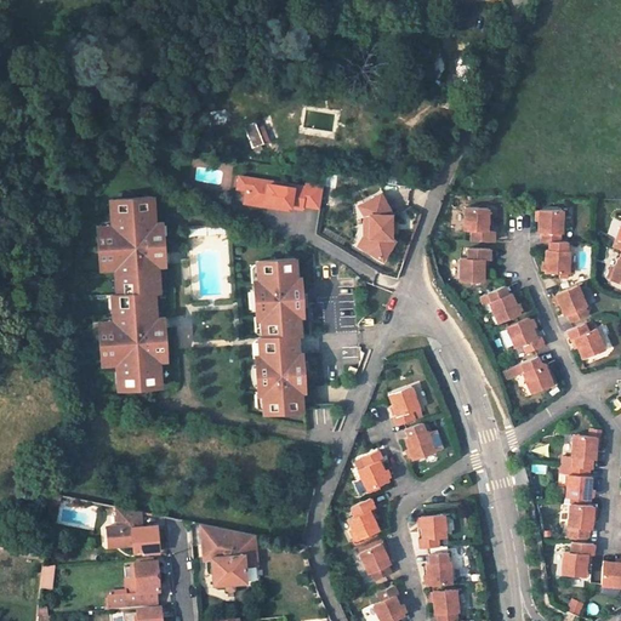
[(255,123),(245,126),(254,147),(263,142),(257,127),(255,123)]
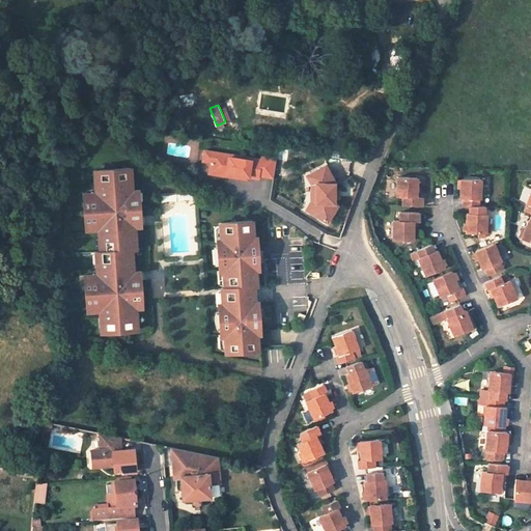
[(225,121),(231,119),(225,107),(220,109),(225,121)]
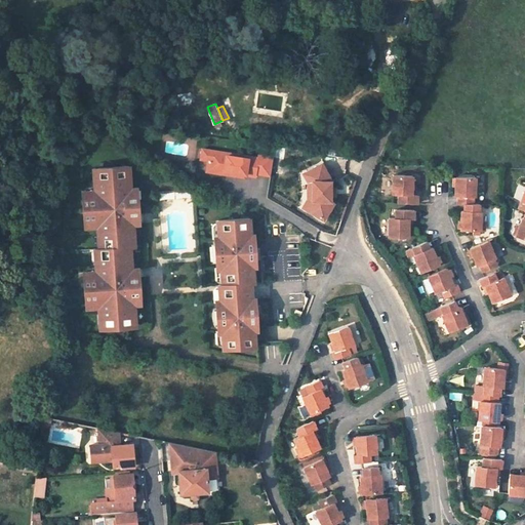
[(351,148),(336,146),(334,154),(350,156),(351,148)]
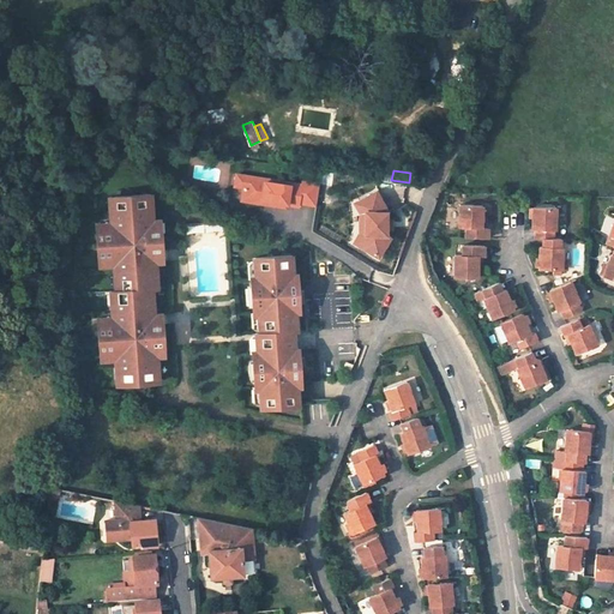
[(302,181),(302,184),(236,174),(234,187),(242,188),(241,200),(286,208),(286,205),(299,206),(300,203),(314,205),(318,184),(302,181)]
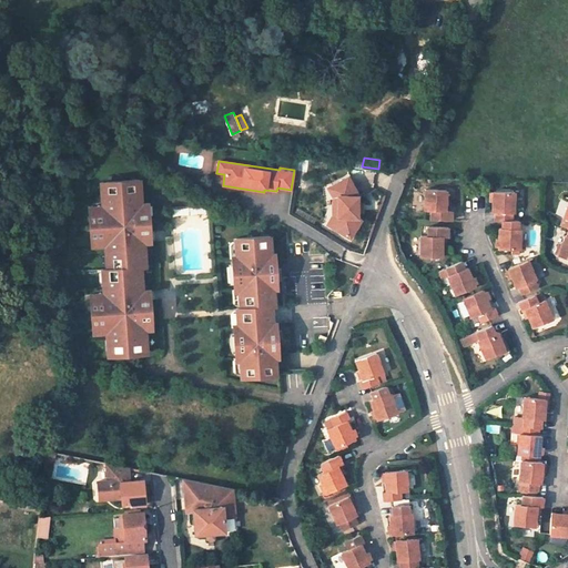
[(359,202),(359,196),(348,176),(327,188),(333,199),(332,215),(326,224),(351,240),(362,221),(358,219),(358,212),(363,212),(363,203),(359,202)]
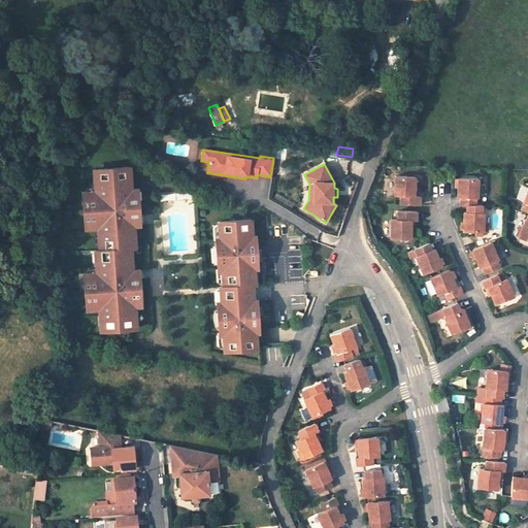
[(139,217),(137,200),(134,200),(133,190),(129,190),(128,168),(98,170),(100,198),(83,200),(85,224),(102,222),(104,251),(130,249),(134,249),(132,226),(136,226),(135,217),(139,217)]
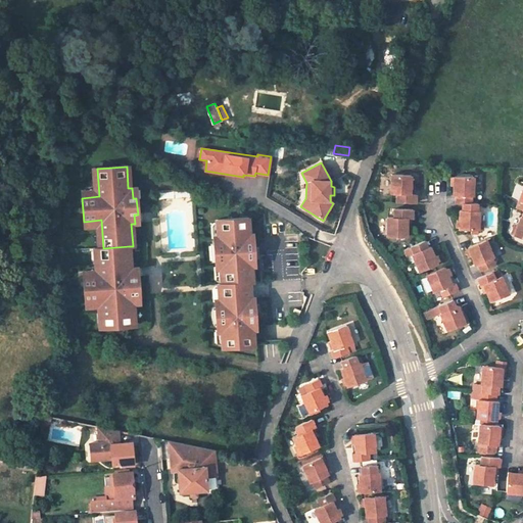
[(99,196),(97,169),(93,169),(94,191),(81,193),(82,198),(99,196)]
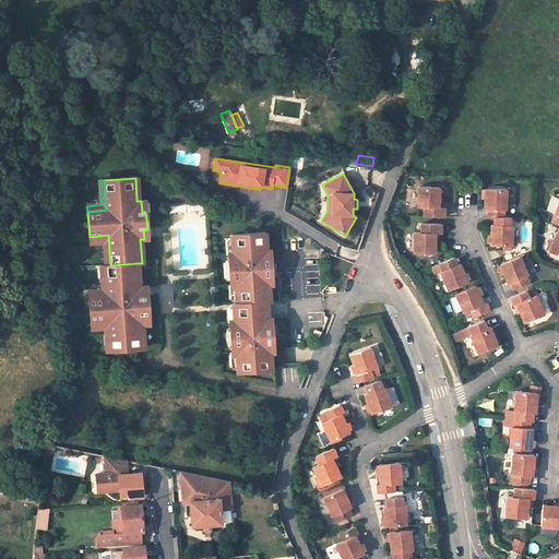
[(448,211),(448,206),(445,206),(441,206),(441,198),(442,187),(421,186),(420,206),(427,206),(427,214),(447,215),(448,211)]
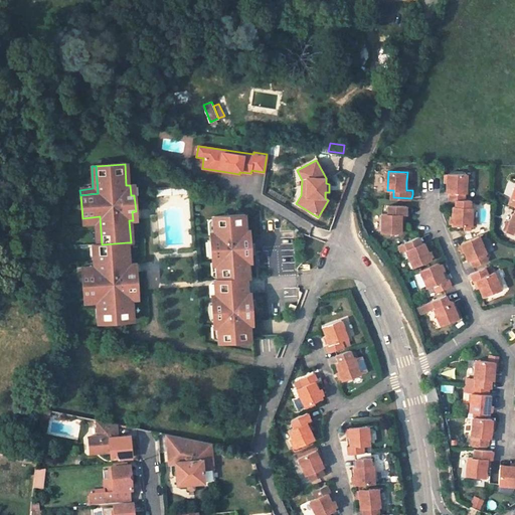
[(468,199),(469,191),(471,191),(471,173),(452,172),(452,174),(452,181),(451,189),(451,191),(453,191),(453,198),(459,198),(468,199)]
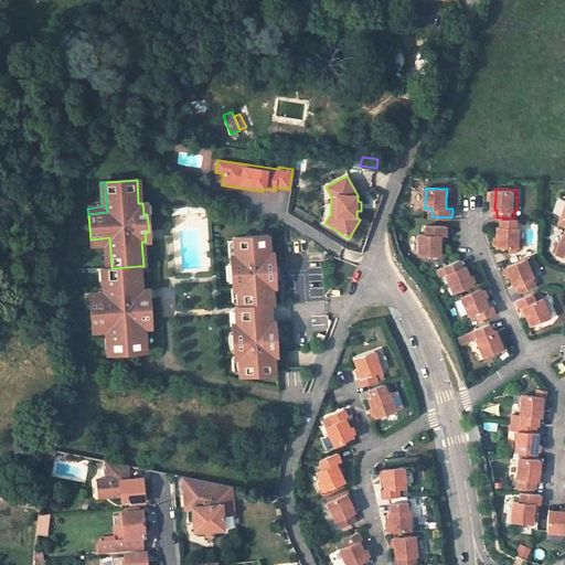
[(500,244),(500,247),(522,247),(522,226),(521,226),(521,219),(513,219),(503,217),(503,226),(500,225),(500,230),(500,236),(500,244)]
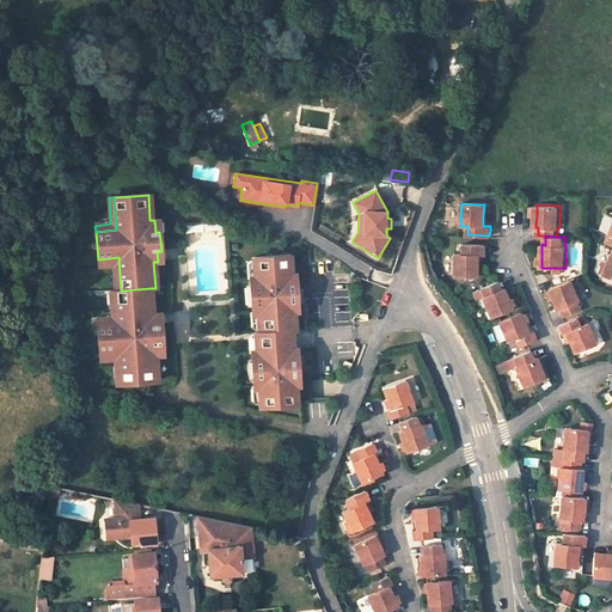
[(458,251),(457,274),(479,275),(479,263),(481,252),(485,252),(487,252),(487,243),(465,243),(465,251),(458,251)]
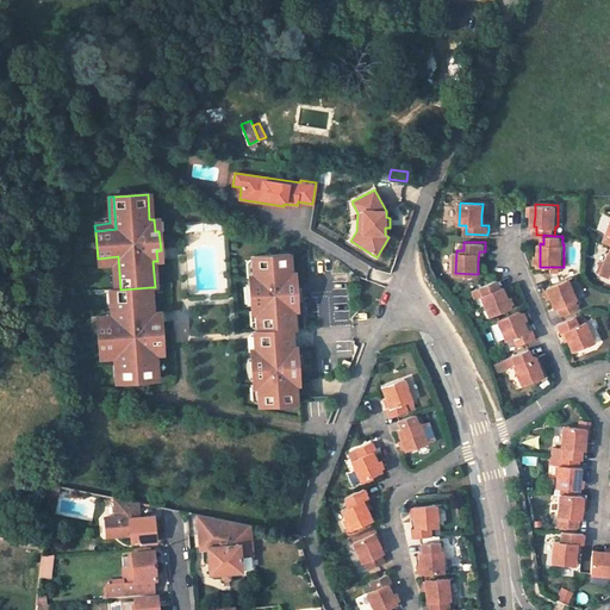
[(298,310),(296,280),(292,280),(290,254),(251,257),(254,277),(249,278),(251,313),(256,312),(257,331),(292,329),(296,329),(294,310),(298,310)]
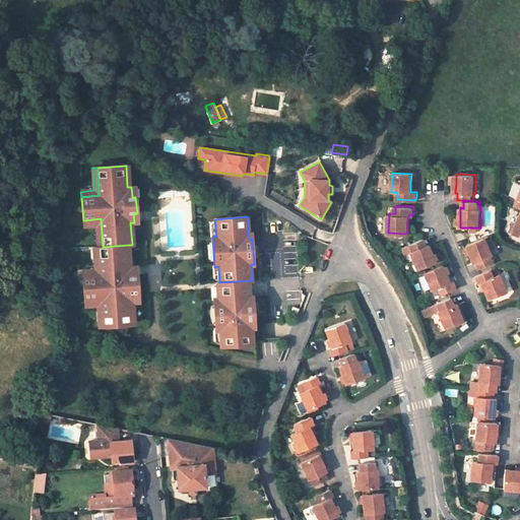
[(103,247),(101,218),(83,220),(83,225),(96,224),(99,247),(103,247)]
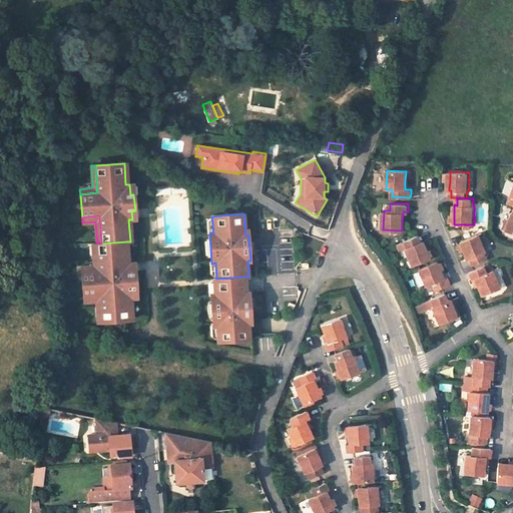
[(407,247),(415,266),(432,258),(431,255),(429,249),(426,241),(425,240),(423,241),(420,234),(406,240),(409,247),(407,247)]
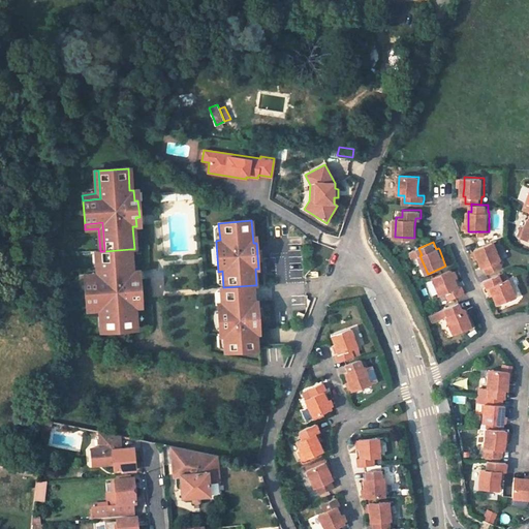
[(487,267),(489,274),(504,269),(501,261),(502,261),(495,242),(476,249),(477,252),(480,258),(484,268),(487,267)]
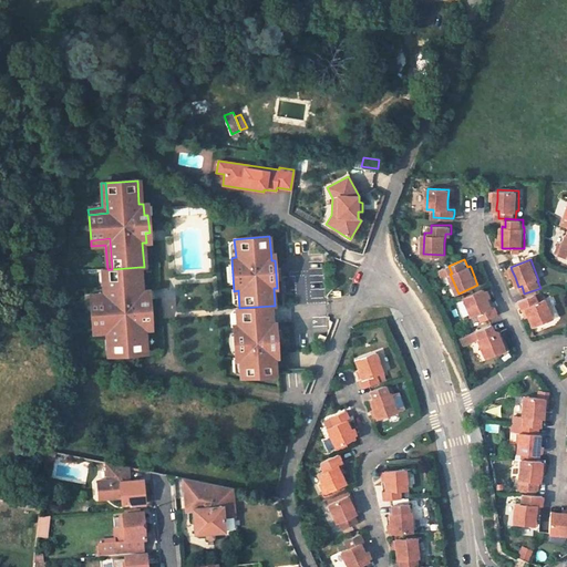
[(151,317),(150,300),(146,300),(145,290),(141,291),(140,267),(112,269),(107,269),(110,300),(91,301),(93,327),(112,326),(115,357),(146,353),(144,329),(148,329),(147,318),(151,317)]
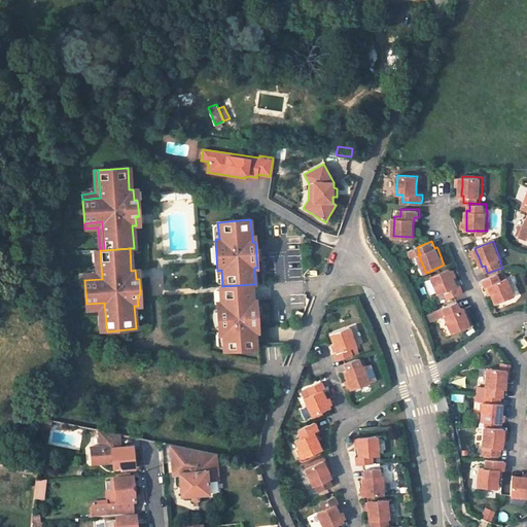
[(102,279),(100,250),(96,251),(97,274),(83,275),(84,280),(102,279)]
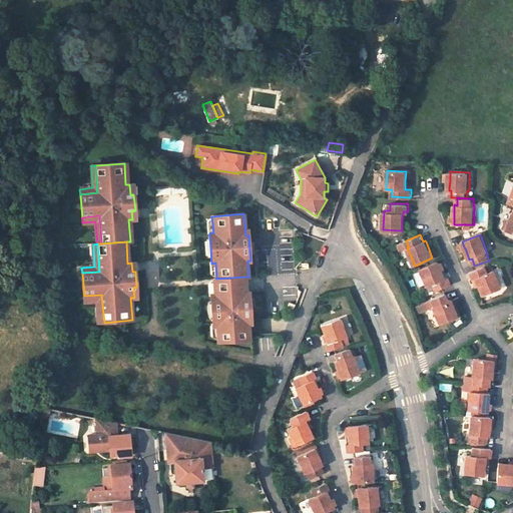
[(446,278),(442,269),(440,263),(439,261),(421,268),(427,285),(434,283),(437,290),(451,284),(449,279),(448,277),(446,278)]
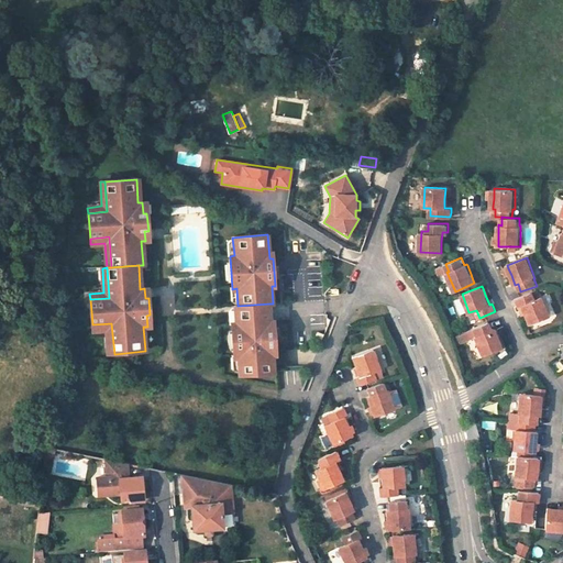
[(527,312),(531,322),(550,316),(542,296),(536,298),(532,291),(517,297),(520,305),(525,304),(527,312)]
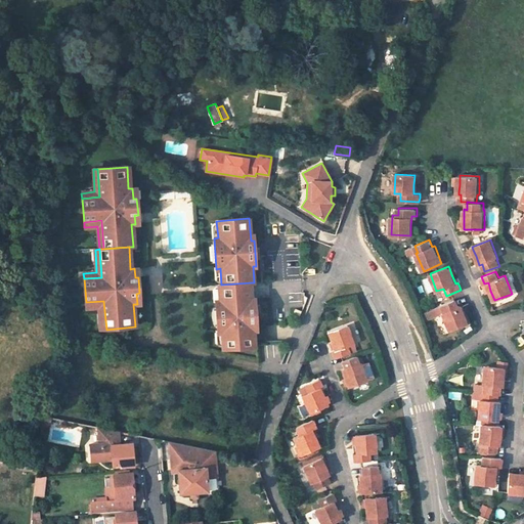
[(257,323),(255,298),(252,298),(251,282),(221,285),(218,286),(220,301),(216,302),(218,333),(222,332),(223,349),(256,346),(254,323),(257,323)]
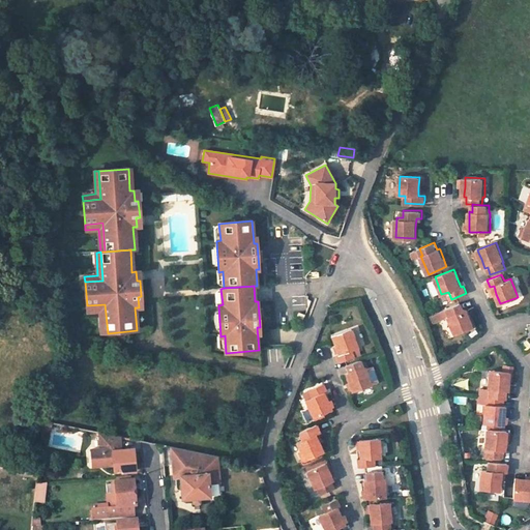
[(54,290),(55,300),(63,299),(62,288),(54,290)]
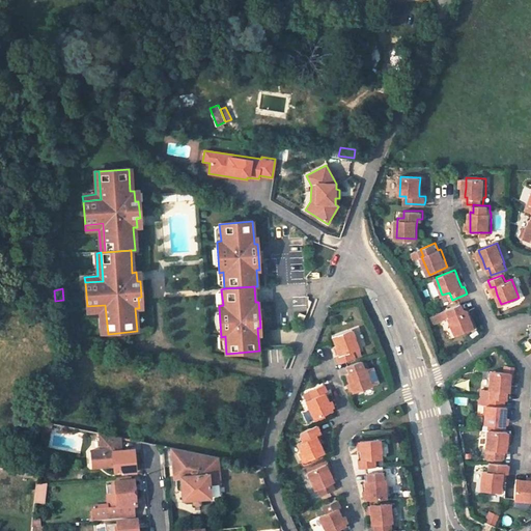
[(456,335),(475,328),(474,325),(472,318),(469,311),(468,309),(465,310),(462,303),(447,308),(447,309),(438,313),(429,317),(431,324),(441,320),(448,317),(456,335)]
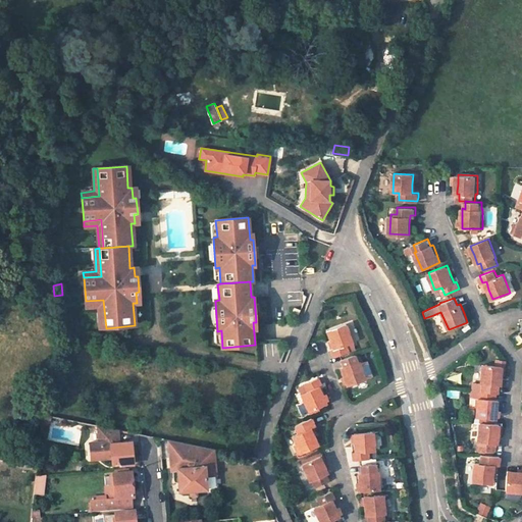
[(106,328),(103,300),(86,301),(86,307),(99,306),(101,328),(106,328)]
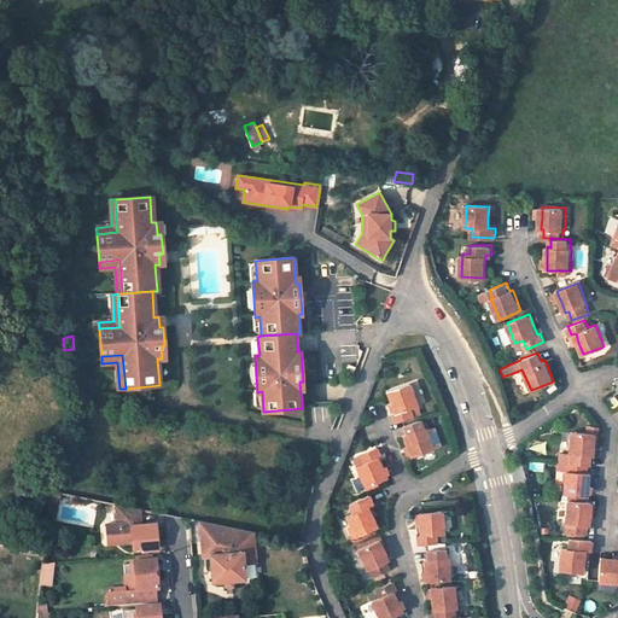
[(350,377),(355,367),(349,365),(344,374),(350,377)]
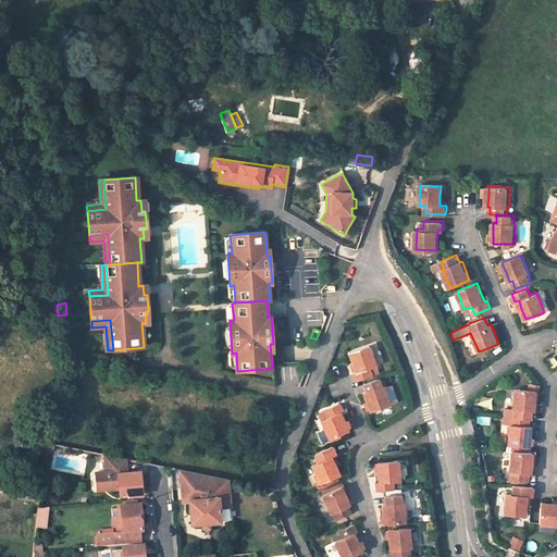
[(353,362),(356,372),(353,373),(354,376),(355,381),(371,375),(369,371),(375,369),(368,347),(349,354),(353,362)]
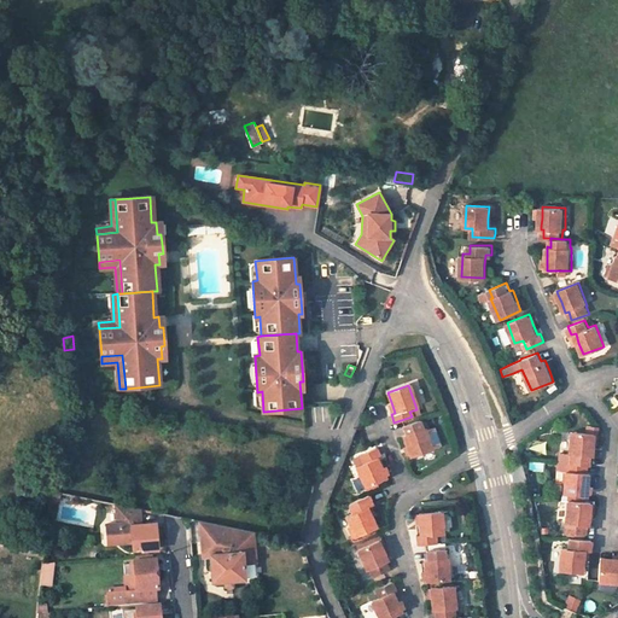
[(409,454),(410,456),(432,449),(424,427),(423,427),(420,420),(402,426),(406,435),(402,436),(407,447),(409,454)]
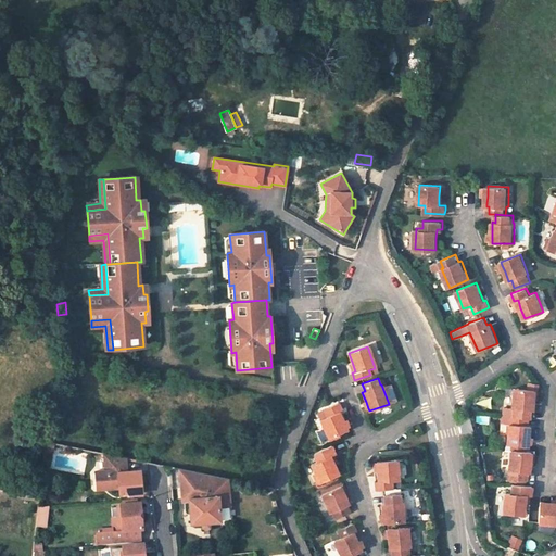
[(390,383),(386,386),(392,402),(397,400),(390,383)]
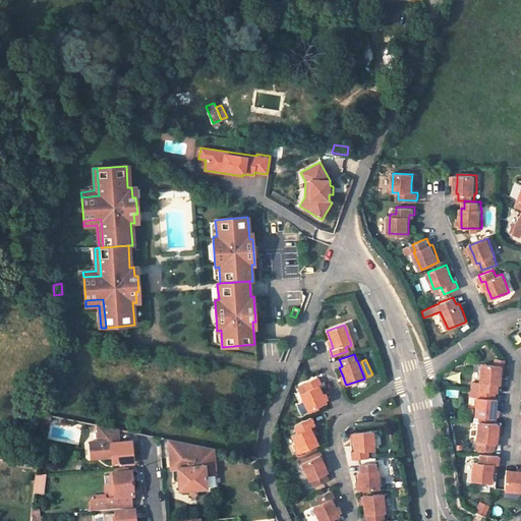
[(497,391),(498,383),(501,384),(501,379),(502,373),(502,367),(503,364),(483,362),(481,381),(482,381),(481,389),(496,391),(497,391)]
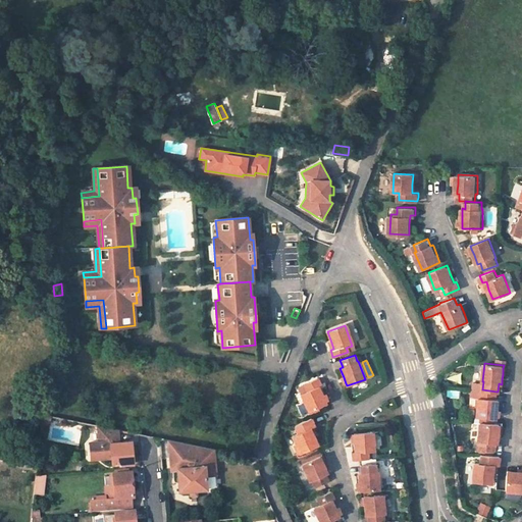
[(301,393),(309,411),(325,404),(324,401),(322,395),(318,385),(321,384),(318,377),(305,383),(307,390),(301,393)]
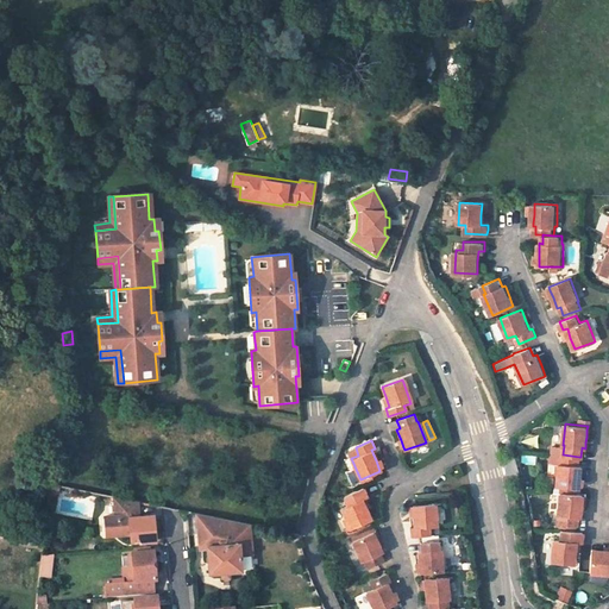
[(560,463),(560,454),(552,453),(551,464),(558,464),(558,463),(560,463)]
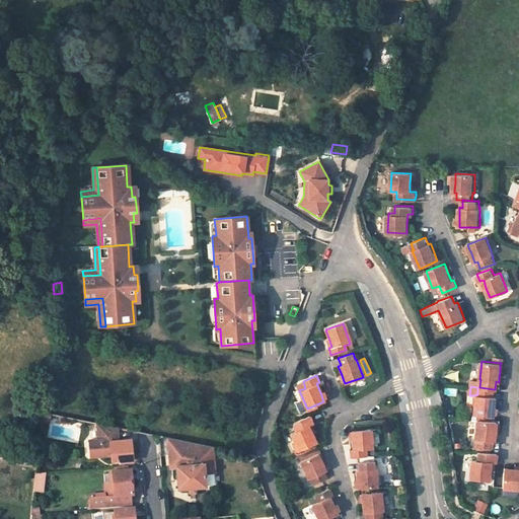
[(475,395),(473,414),(477,414),(476,419),(490,420),(491,415),(493,415),(494,413),(494,405),(495,396),(493,395),(494,389),(479,387),(477,387),(477,394),(475,394),(475,395)]
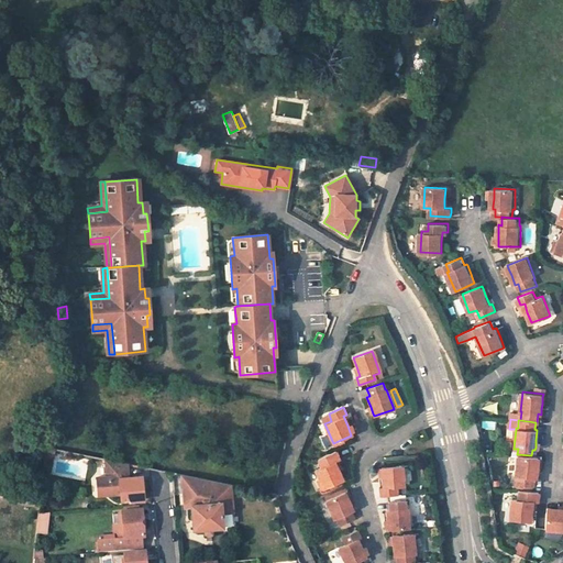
[(54,459),(55,449),(47,448),(46,459),(54,459)]
